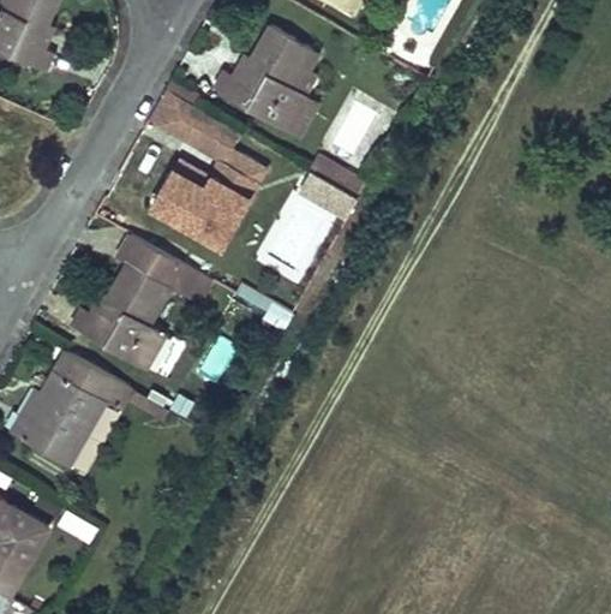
[(43,22),(53,0),(0,0),(0,49),(41,69),(48,51),(41,47),(34,43),(43,22)]
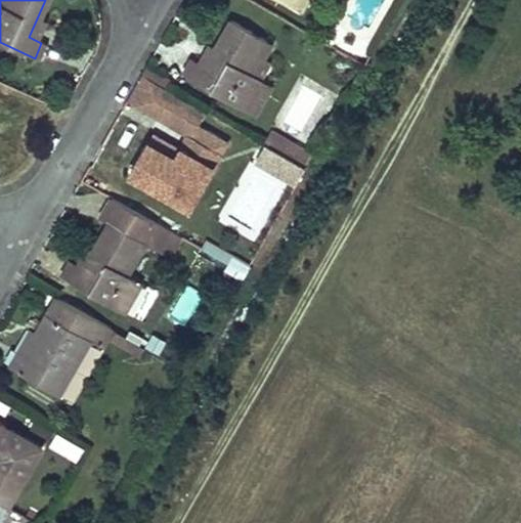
[(303,14),(311,0),(287,0),(286,4),(303,14)]
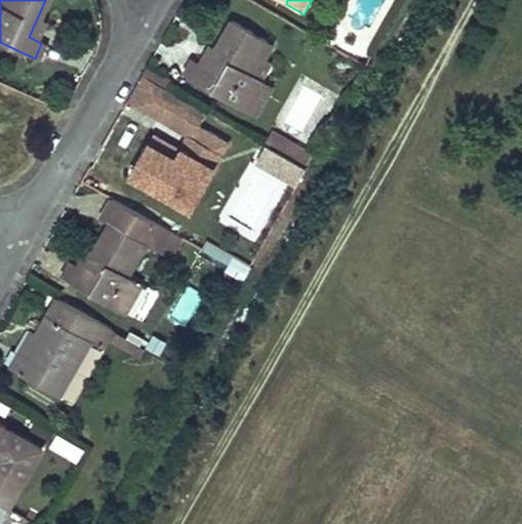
[(37,18),(29,37),(34,40),(42,22),(37,18)]
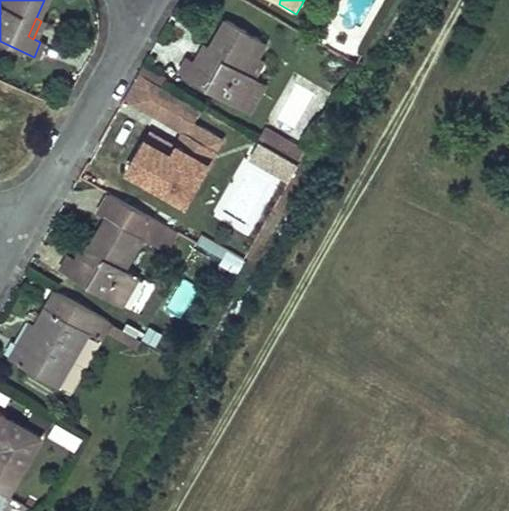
[(197,65),(191,63),(185,59),(176,73),(236,108),(253,79),(240,72),(258,40),(223,20),(207,49),(197,65)]
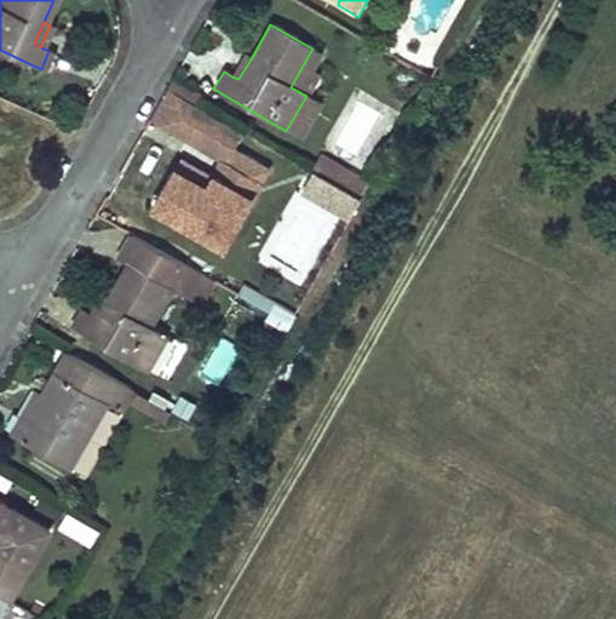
[(243,56),(231,76),(239,79),(251,59),(243,56)]
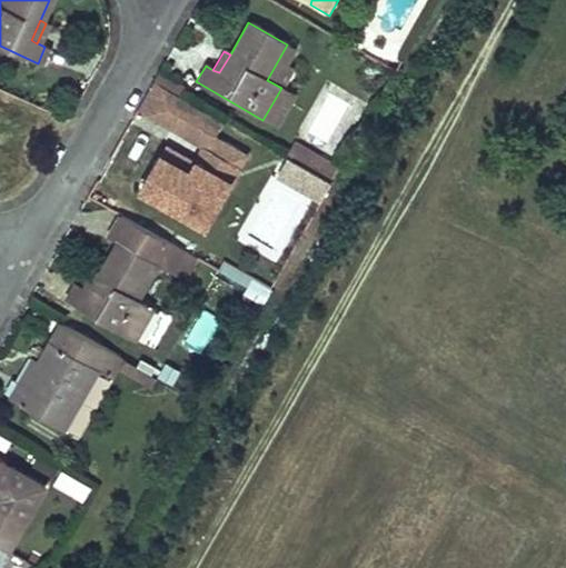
[(281,88),(262,120),(271,126),(290,93),(281,88)]
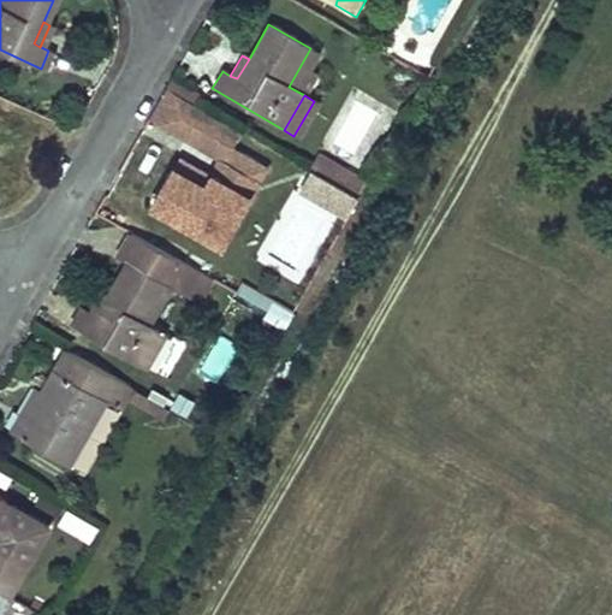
[(174,161),(171,170),(202,188),(207,179),(174,161)]
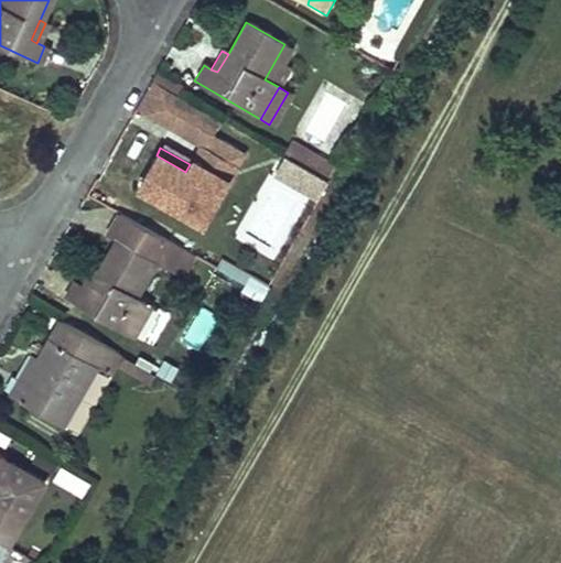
[(185,172),(157,155),(136,190),(200,227),(234,169),(198,149),(190,164),(185,172)]
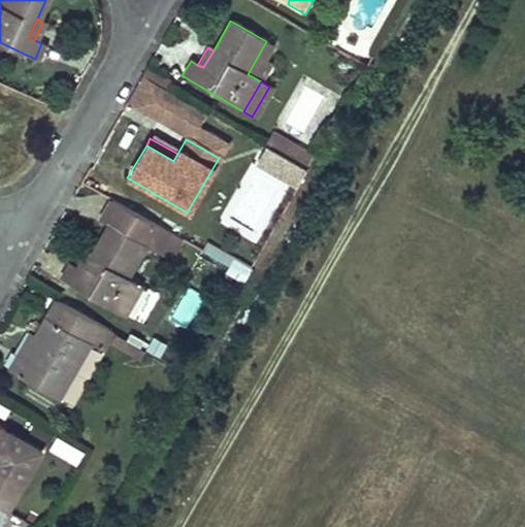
[(283,142),(279,150),(304,164),(308,157),(283,142)]
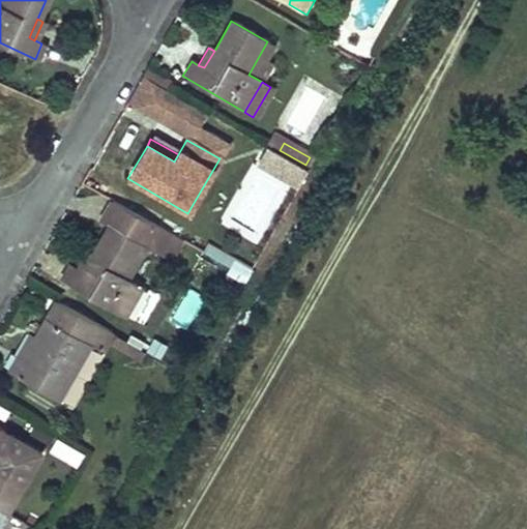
[(82,273),(76,269),(69,266),(60,282),(122,317),(140,287),(125,280),(144,246),(189,272),(201,253),(111,202),(99,221),(109,226),(91,256),(82,273)]
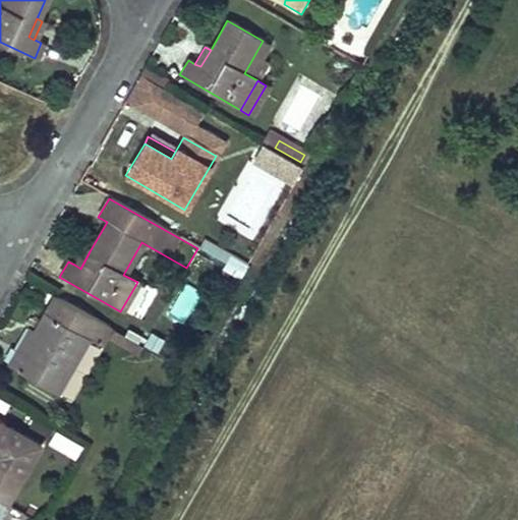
[(85,248),(74,265),(80,269),(90,251),(85,248)]
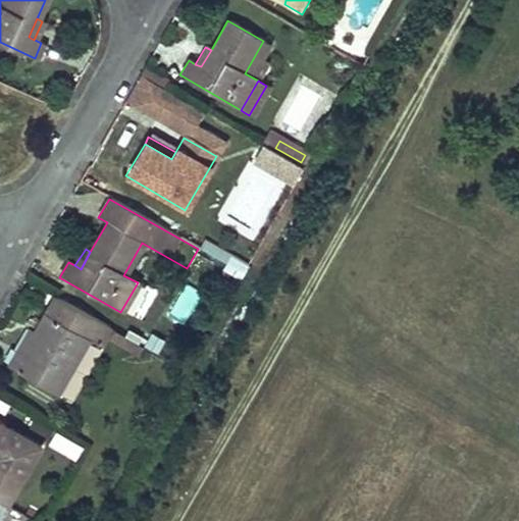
[(198,249),(187,268),(191,270),(202,251),(198,249)]
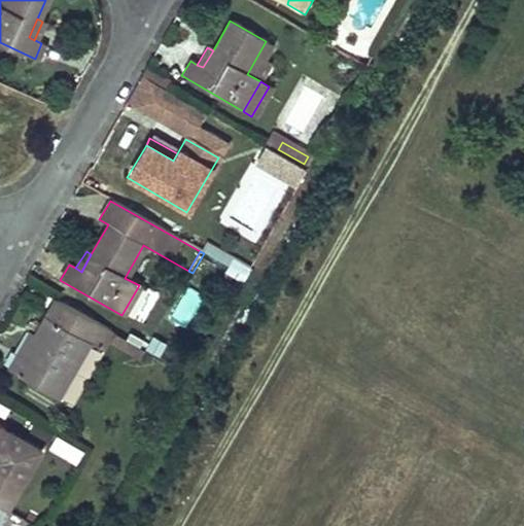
[(187,329),(202,300),(182,290),(168,321),(187,329)]
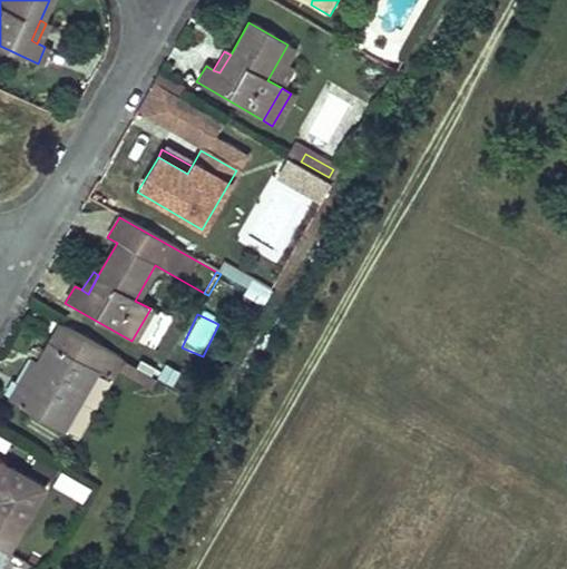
[(21,386),(17,383),(8,399),(60,429),(94,371),(105,379),(110,369),(117,357),(58,324),(36,362),(21,386)]
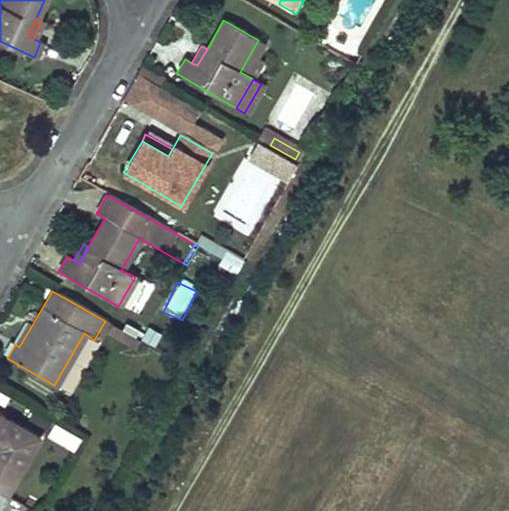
[(130,350),(136,339),(105,321),(99,331),(130,350)]
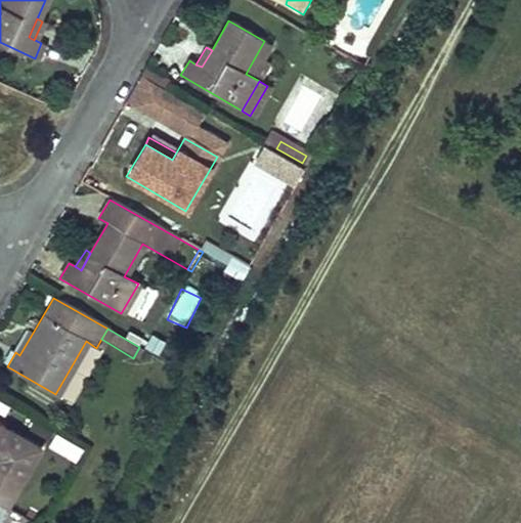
[(28,331),(15,352),(19,355),(33,333),(28,331)]
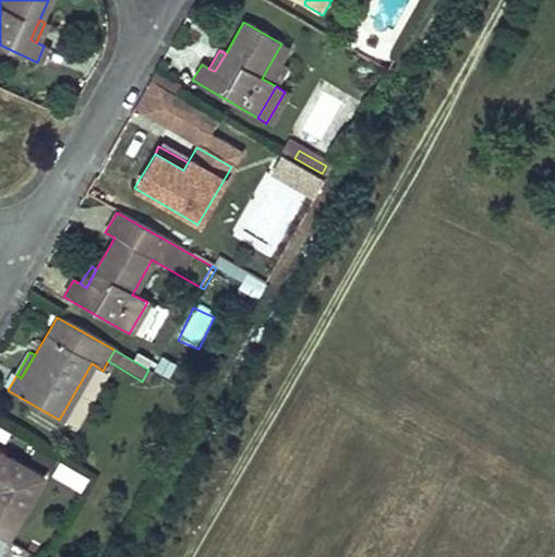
[(0,535),(5,539),(41,477),(0,452),(0,535)]
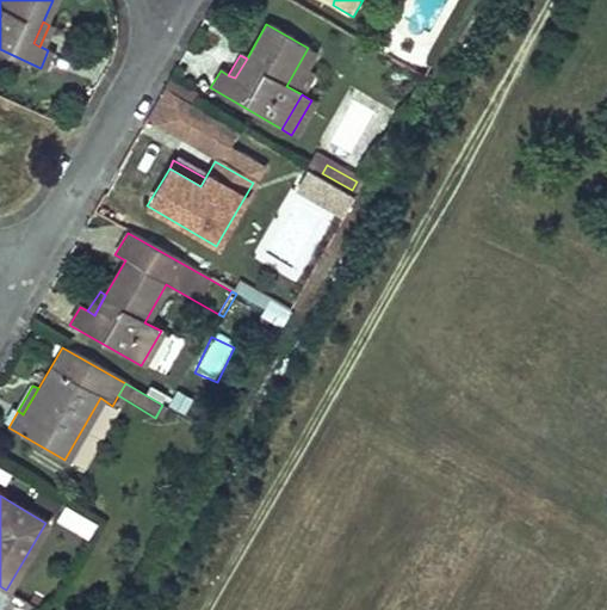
[(85,538),(94,523),(80,515),(70,529),(85,538)]
